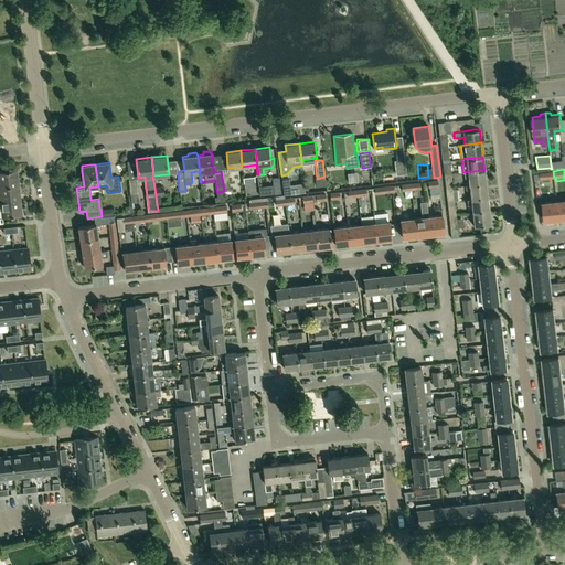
[(0,187),(19,185),(17,170),(0,172),(0,187)]
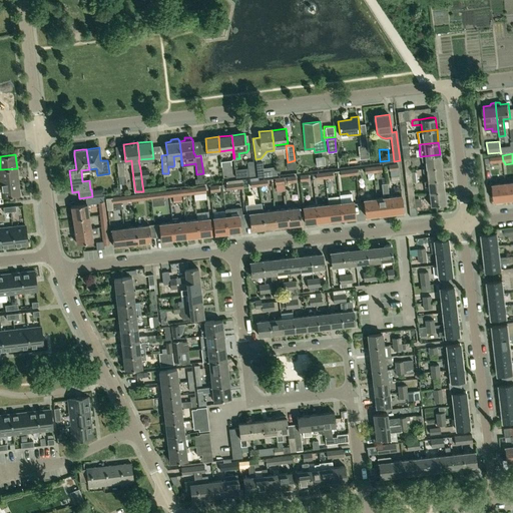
[(421,161),(425,161),(426,168),(441,166),(440,154),(421,156),(421,161)]
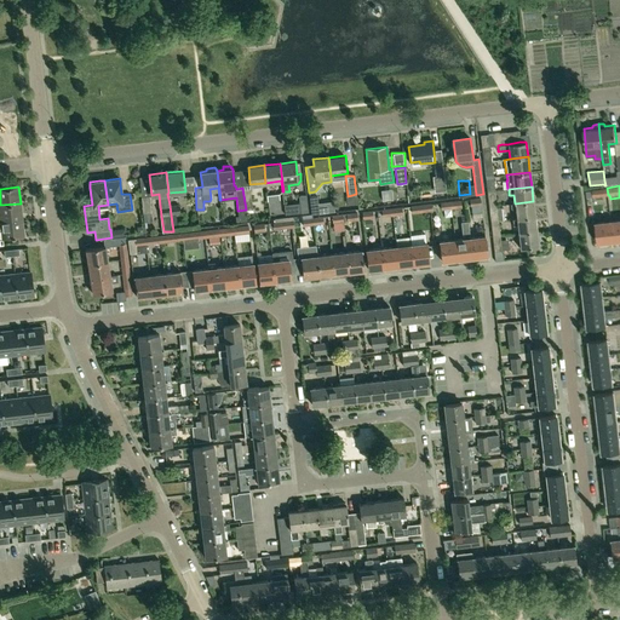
[(151,220),(150,213),(149,195),(141,196),(143,214),(144,222),(151,220)]
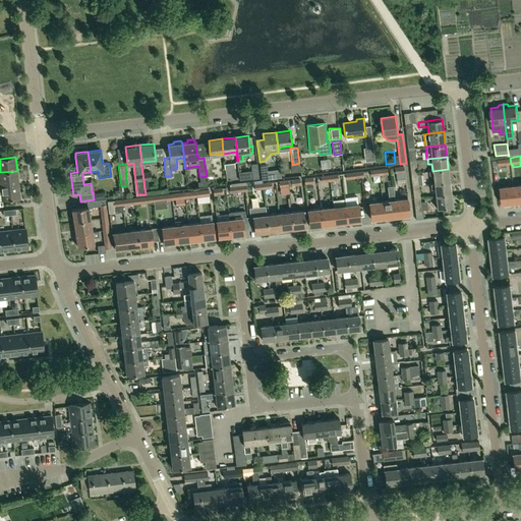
[(267,170),(266,165),(259,165),(262,180),(281,178),(280,169),(267,170)]
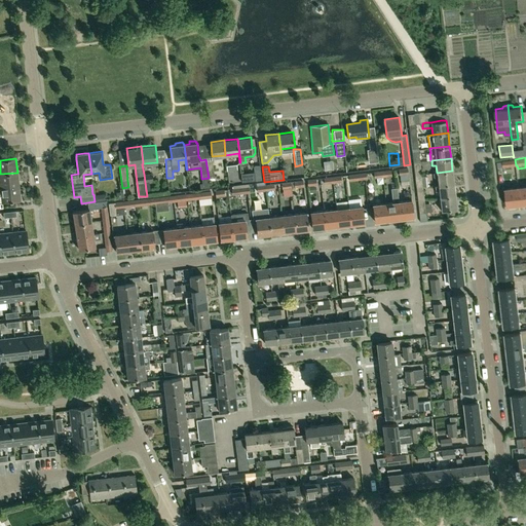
[(408,174),(407,167),(398,168),(399,175),(400,175),(401,181),(409,180),(408,174)]
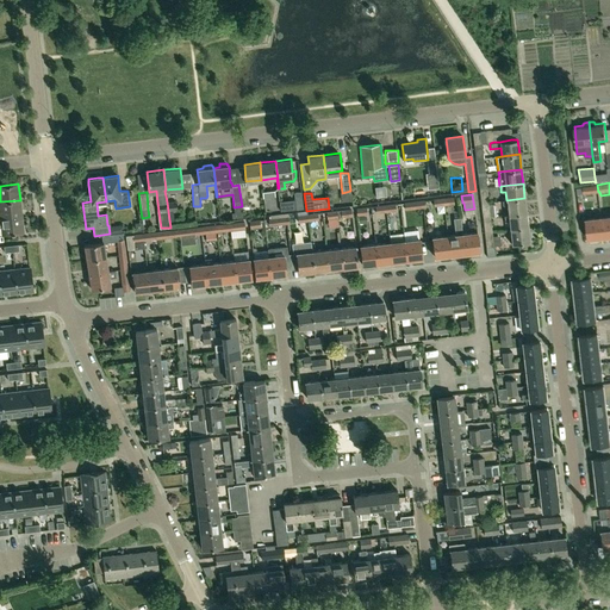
[(508,215),(527,212),(524,198),(506,200),(502,200),(503,204),(504,206),(506,206),(508,215)]
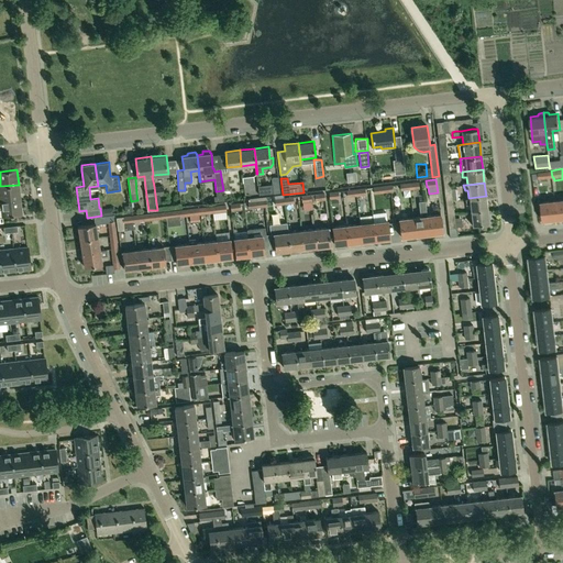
[(0,201),(20,199),(19,185),(0,186),(0,201)]
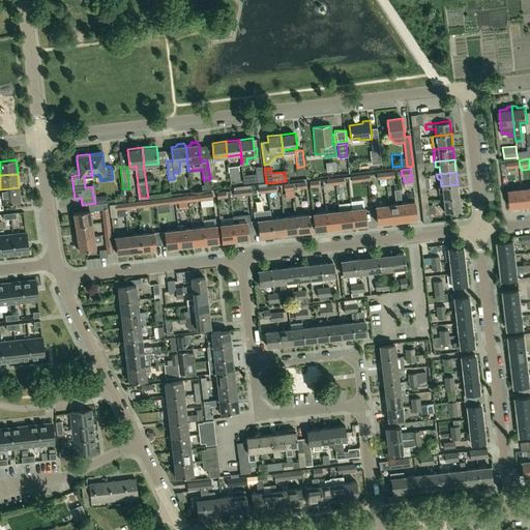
[(351,182),(360,181),(369,180),(369,174),(351,176),(351,182)]
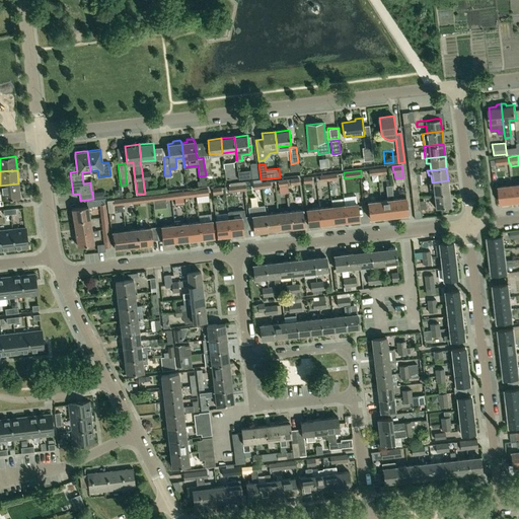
[(411,186),(417,184),(423,183),(421,173),(416,174),(416,171),(409,172),(411,186)]
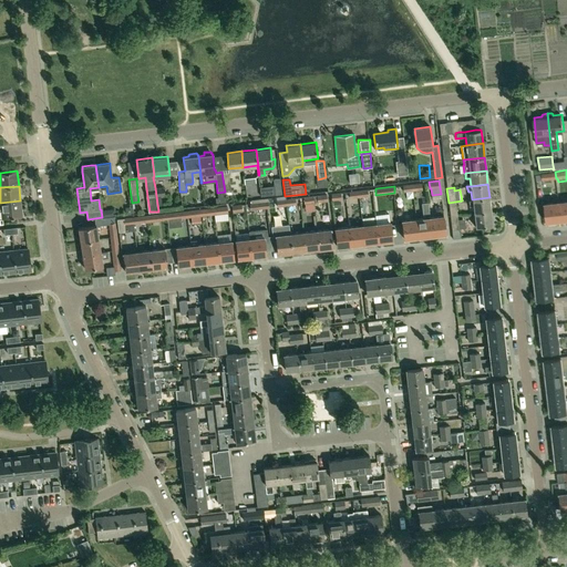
[(474,213),(491,210),(490,197),(472,199),(467,200),(468,206),(473,205),(474,213)]
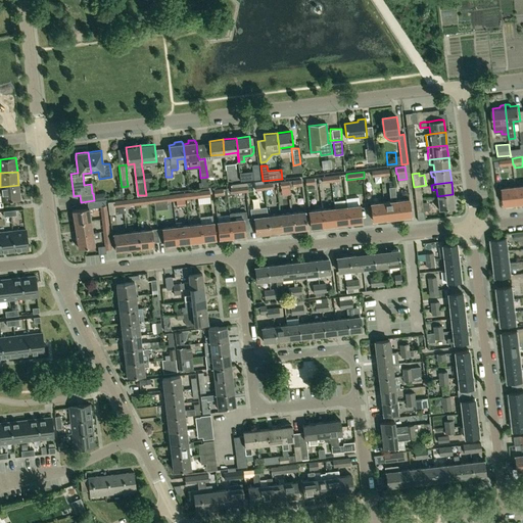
[(18,185),(0,187),(0,188),(0,187),(0,195),(1,195),(2,201),(20,199),(18,185)]
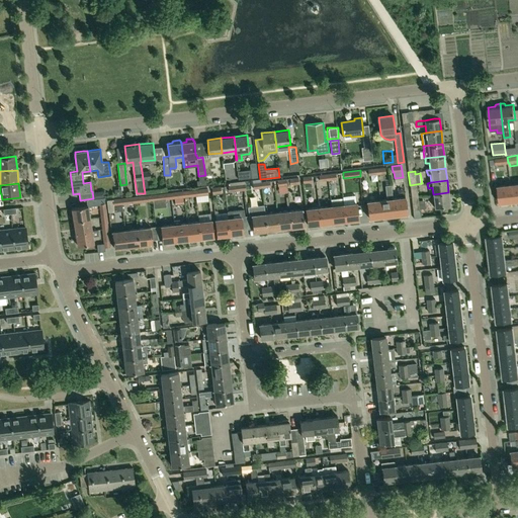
[(391,198),(393,198),(391,184),(385,185),(386,199),(378,200),(380,216),(393,214),(391,198)]
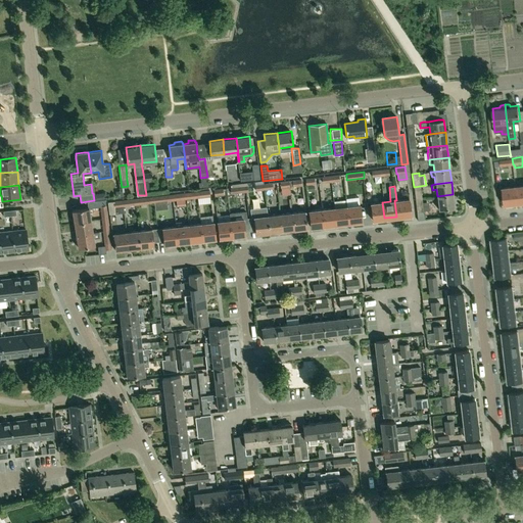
[(505,204),(517,203),(516,187),(503,188),(505,204)]
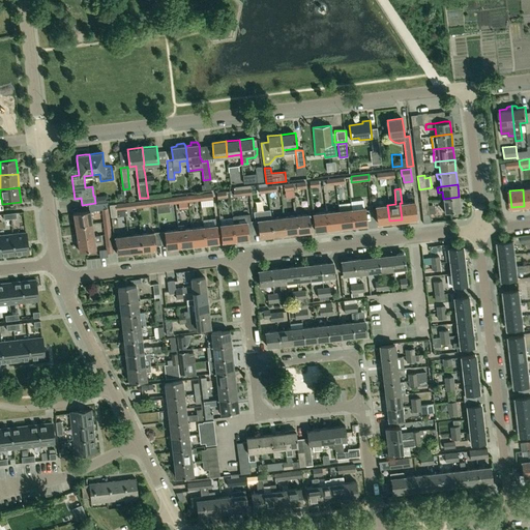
[(459,197),(443,199),(444,212),(460,210),(459,197)]
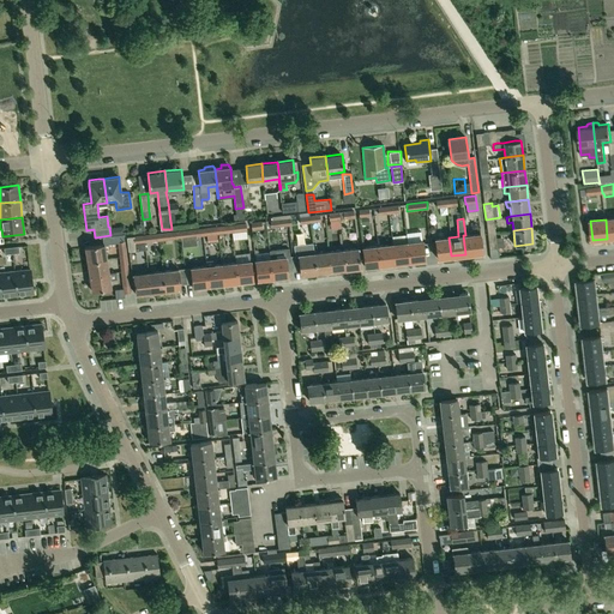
[(491,258),(498,257),(495,233),(487,234),(489,248),(491,258)]
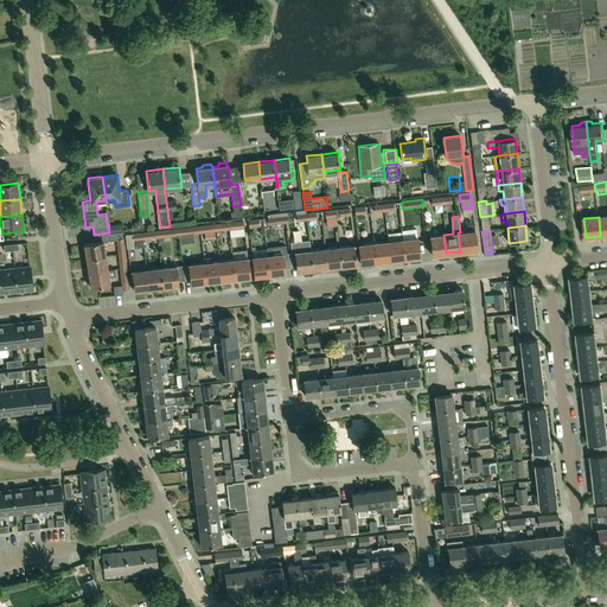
[(117,253),(125,251),(123,238),(122,238),(121,231),(115,232),(115,240),(117,253)]
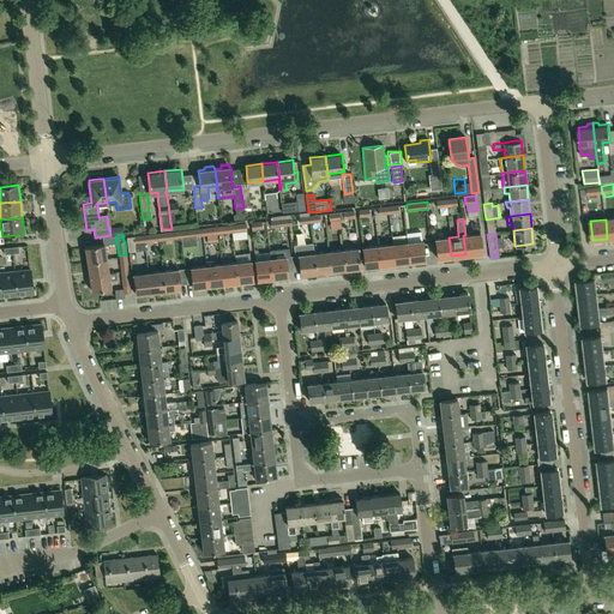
[(480,234),(465,235),(463,235),(465,254),(482,252),(480,234)]
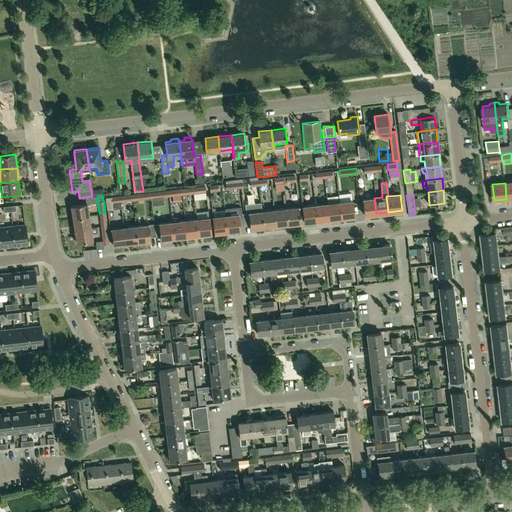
[(376,213),(374,198),(363,199),(364,215),(376,213)]
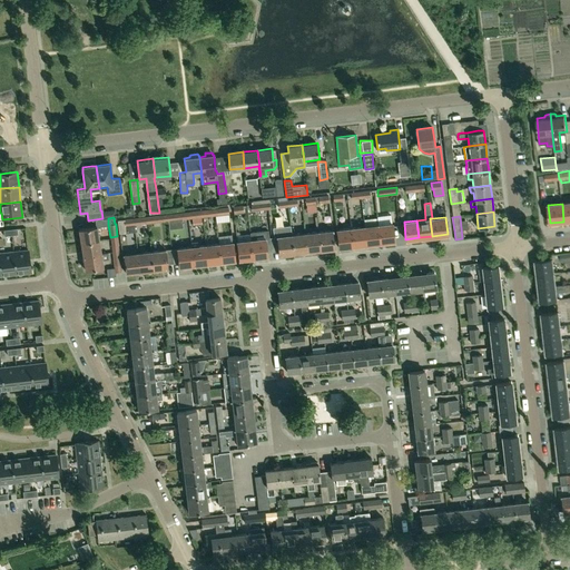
[(377,225),(380,243),(394,241),(392,223),(377,225)]
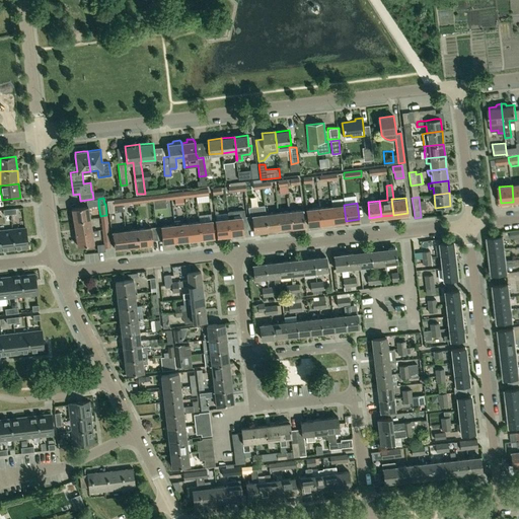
[(74,220),(90,218),(88,205),(72,208),(74,220)]
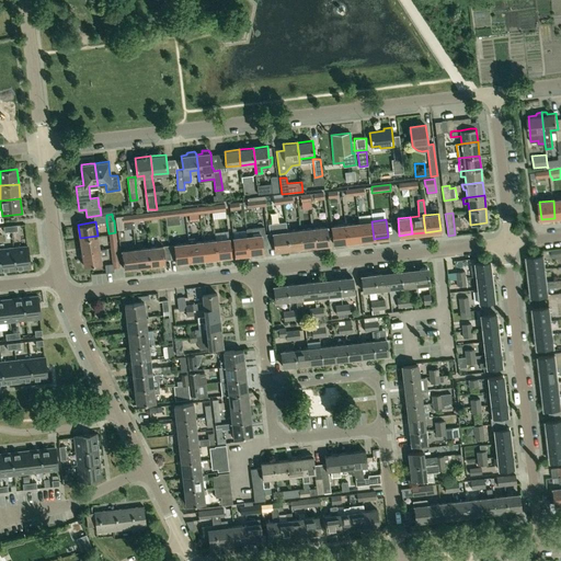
[(374,239),(371,221),(358,222),(361,240),(374,239)]
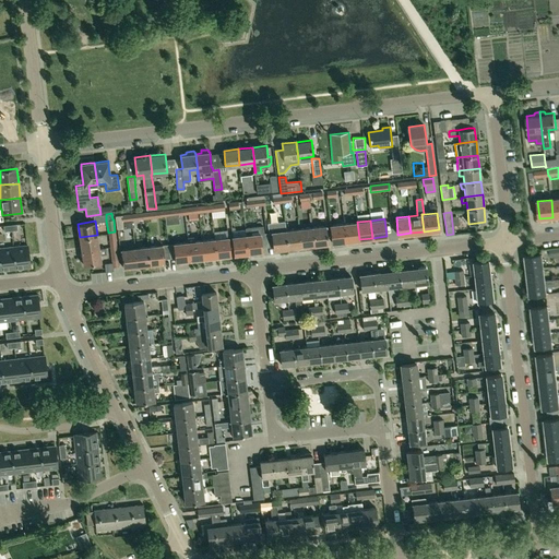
[(271,222),(272,232),(274,249),(287,247),(285,230),(278,232),(277,222),(271,222)]
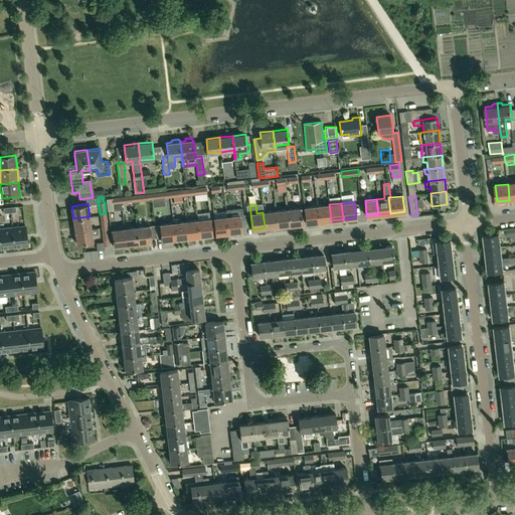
[(317,206),(319,221),(331,220),(329,204),(317,206)]
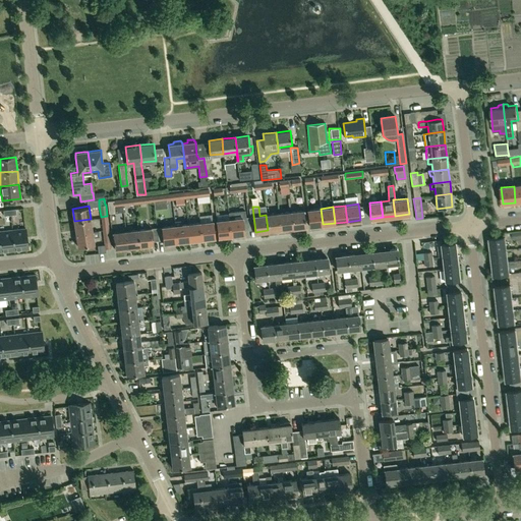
[(309,226),(323,224),(321,209),(307,210),(309,226)]
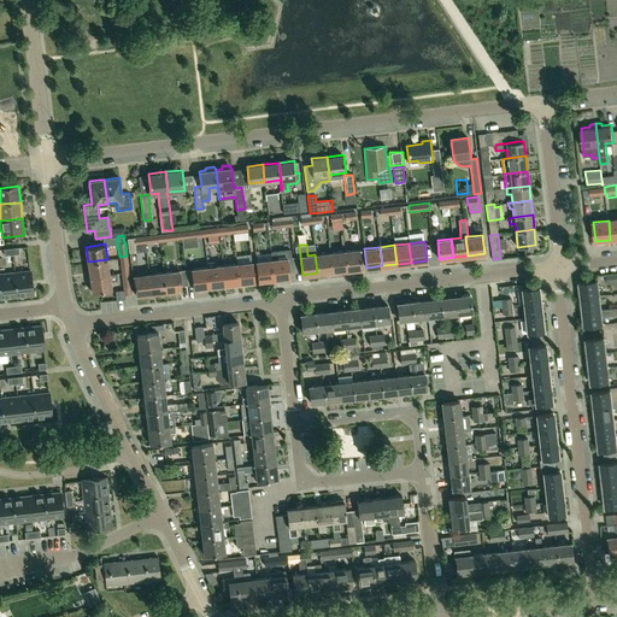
[(271,251),(274,278),(289,276),(287,258),(292,258),(291,248),(271,251)]
